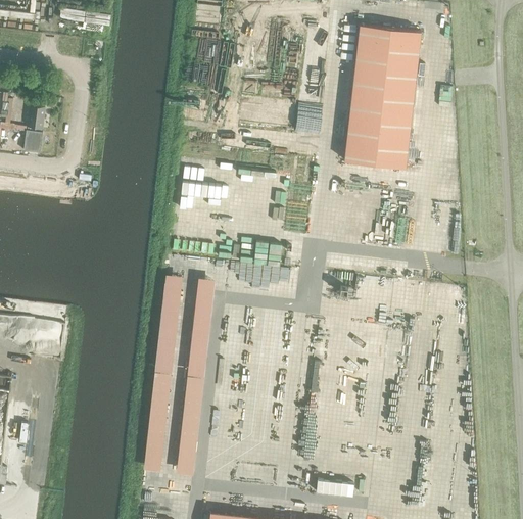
[(343,163),(405,170),(420,34),(360,27),(343,163)]
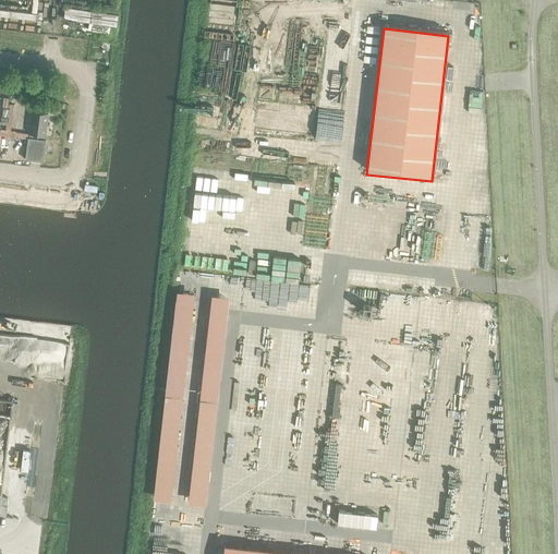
[(29,136),(28,141),(34,142),(35,137),(45,139),(48,117),(32,115),(28,136),(29,136)]
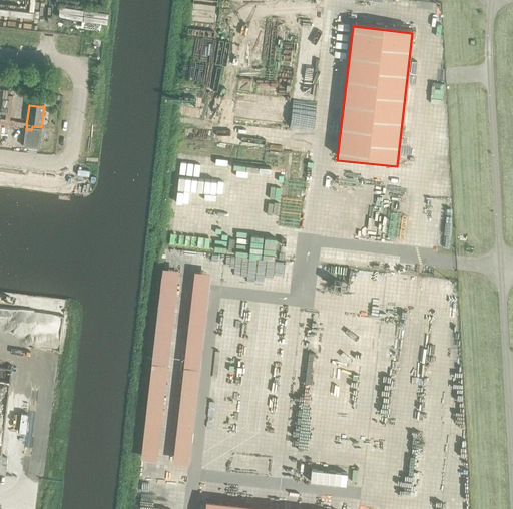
[(42,131),(31,130),(26,129),(25,129),(23,149),(39,151),(42,131)]
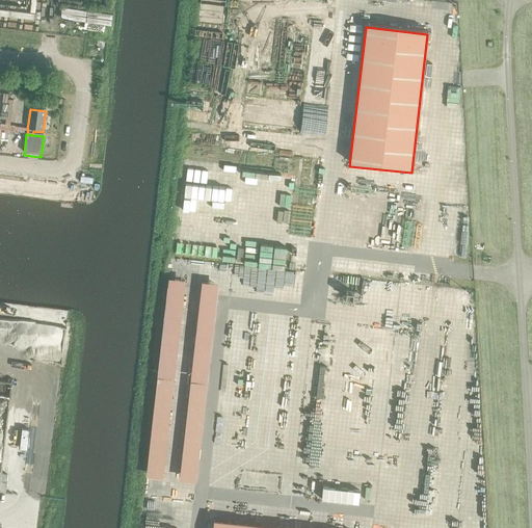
[(162,482),(174,384),(156,381),(145,480),(162,482)]
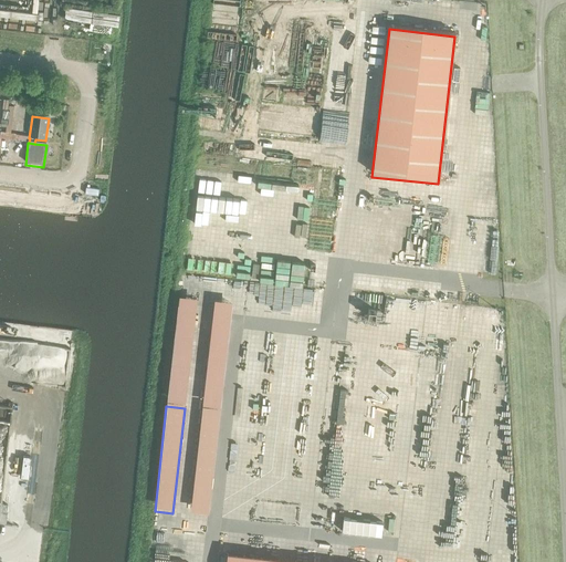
[(208,518),(220,413),(202,412),(190,516),(208,518)]
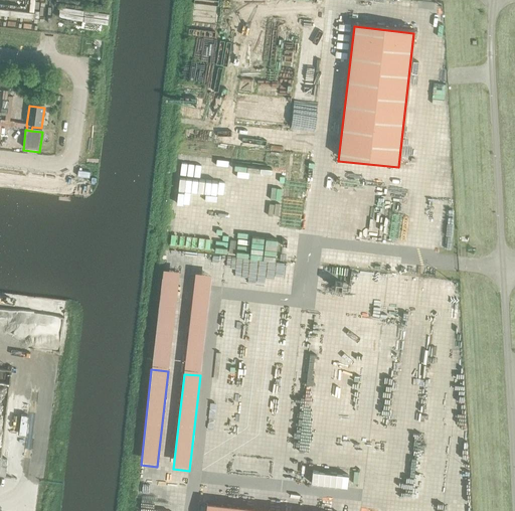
[(26,439),(28,419),(21,418),(19,438),(26,439)]
